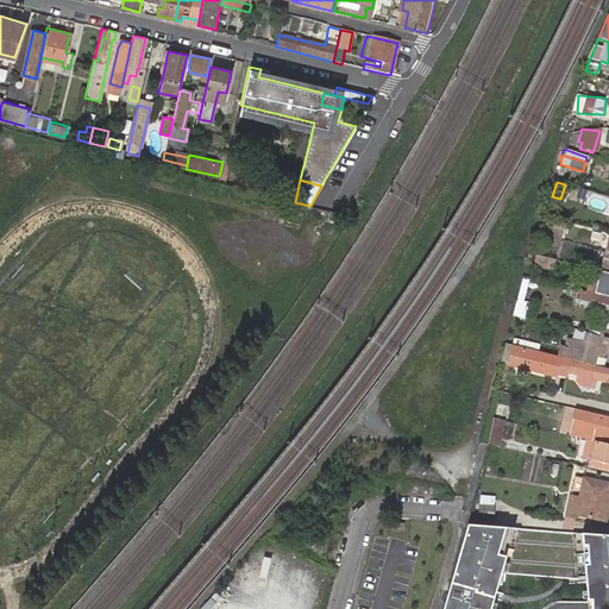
[(300,228),(305,212),(288,207),(283,223),(300,228)]
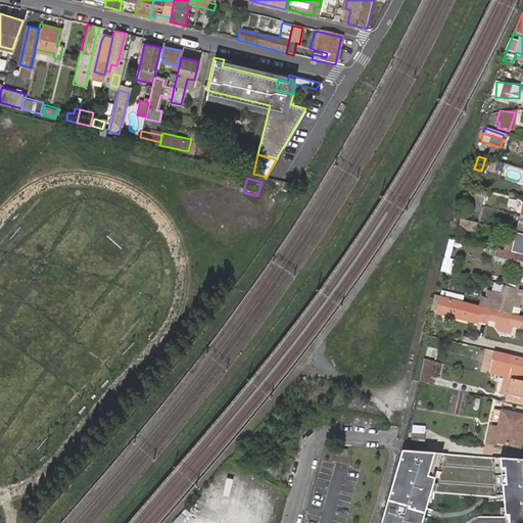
[(292,184),(283,182),(281,190),(289,192),(292,184)]
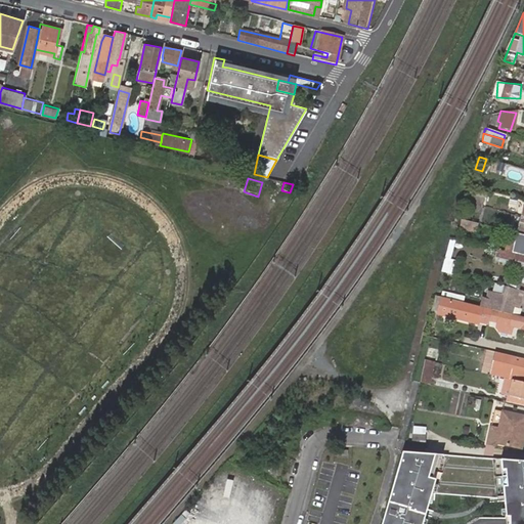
[(482,200),(469,195),(466,210),(479,213),(482,200)]
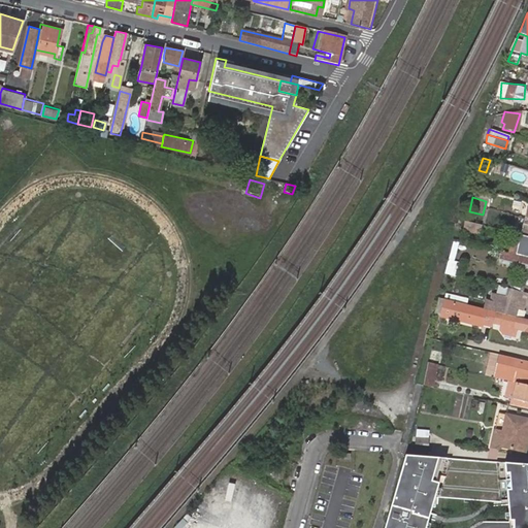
[(481,225),(467,222),(465,231),(479,234),(481,225)]
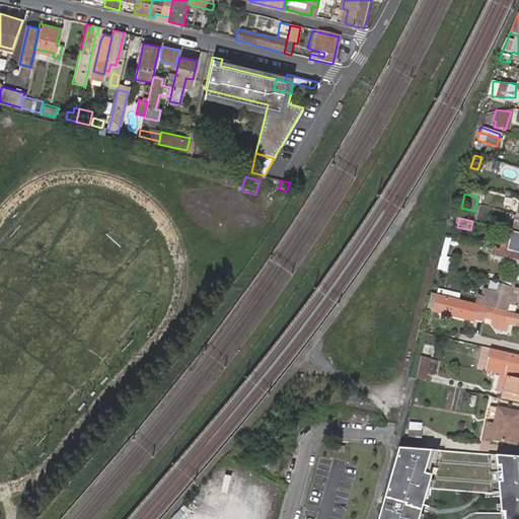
[(506,251),(511,230),(506,229),(501,250),(506,251)]
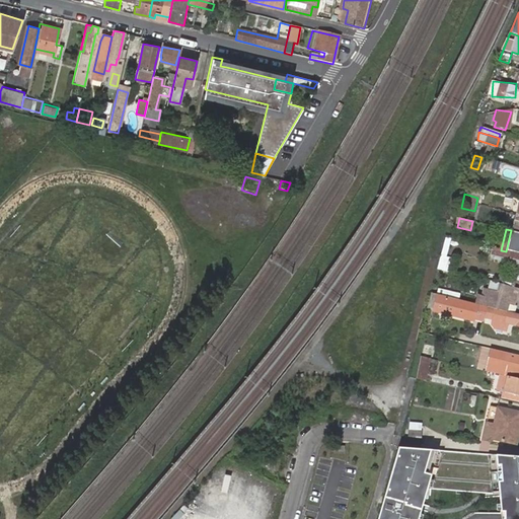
[(518,232),(511,230),(506,251),(518,254),(518,232)]
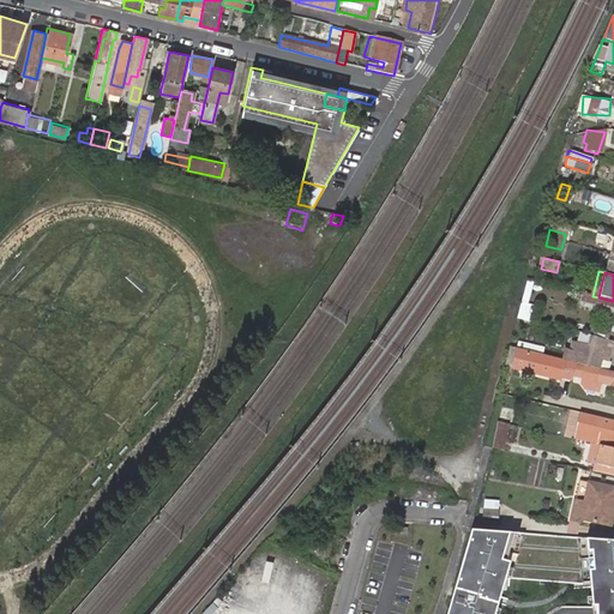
[(593,296),(589,295),(587,304),(613,309),(613,301),(599,298),(593,296)]
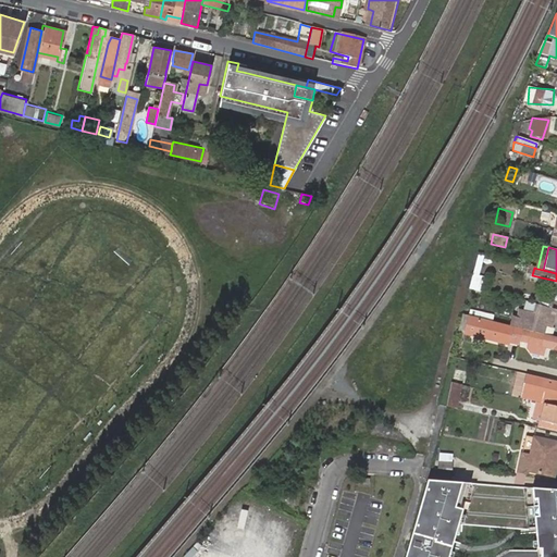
[(533,294),(531,304),(533,305),(551,309),(553,298),(533,294)]
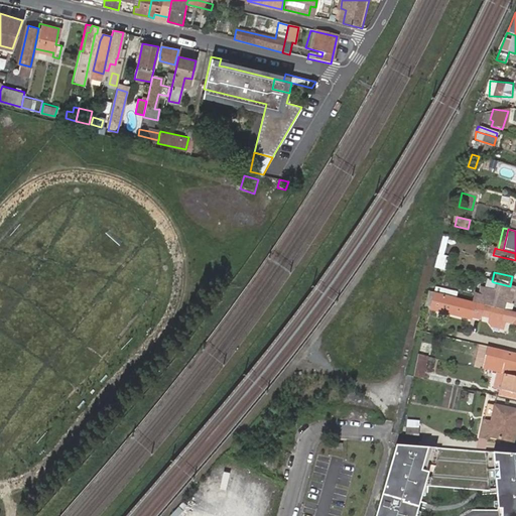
[(486,304),(503,308),(507,292),(512,293),(513,287),(510,286),(494,282),(493,288),(480,285),(478,294),(475,293),(473,301),(483,303),(486,304)]
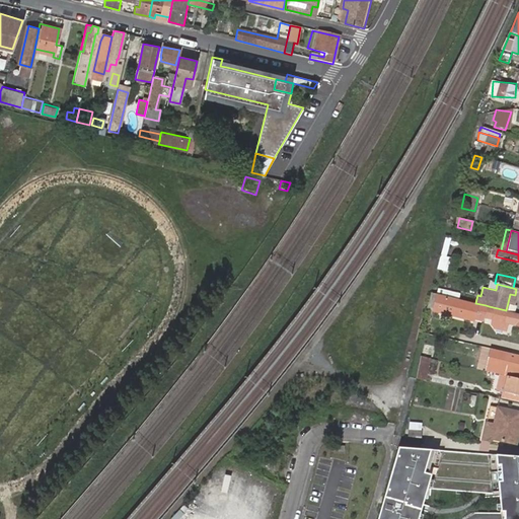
[(475,303),(439,294),(435,310),(439,311),(439,308),(442,308),(443,305),(453,308),(452,314),(471,319),(475,303)]
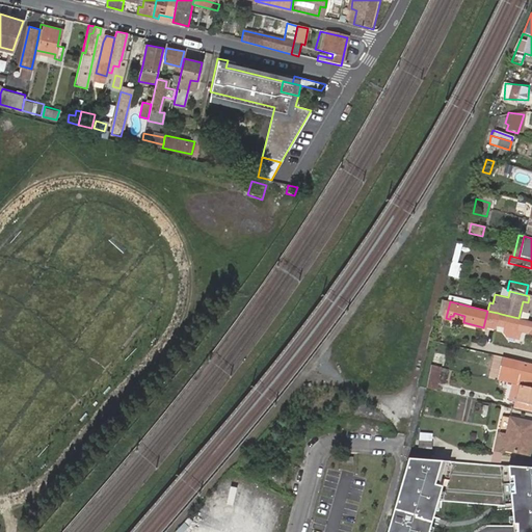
[(524,319),(528,302),(523,301),(519,318),(524,319)]
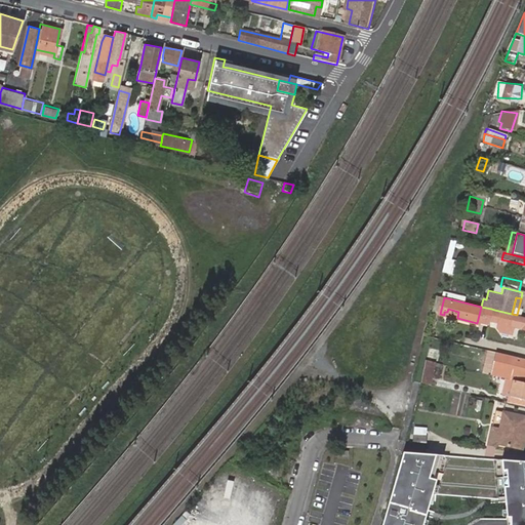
[(524,317),(517,315),(512,314),(494,310),(492,317),(503,320),(502,325),(524,329),(524,317)]
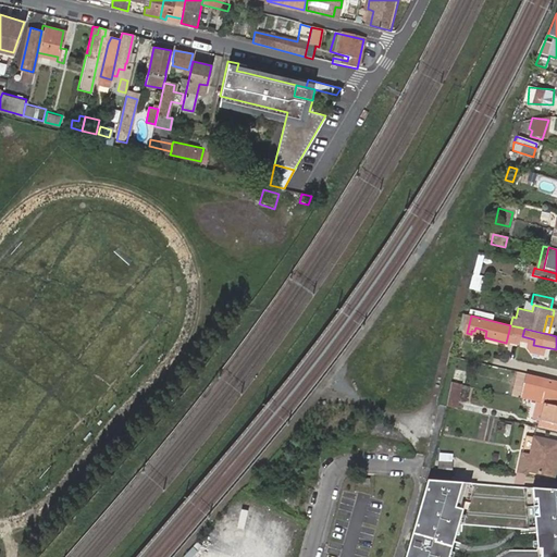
[(496,358),(494,367),(521,373),(523,364),(496,358)]
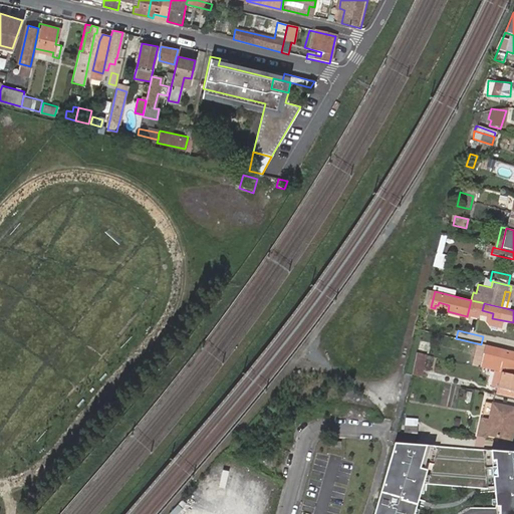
[(513,374),(513,351),(489,345),(484,368),(495,370),(502,372),(513,374)]
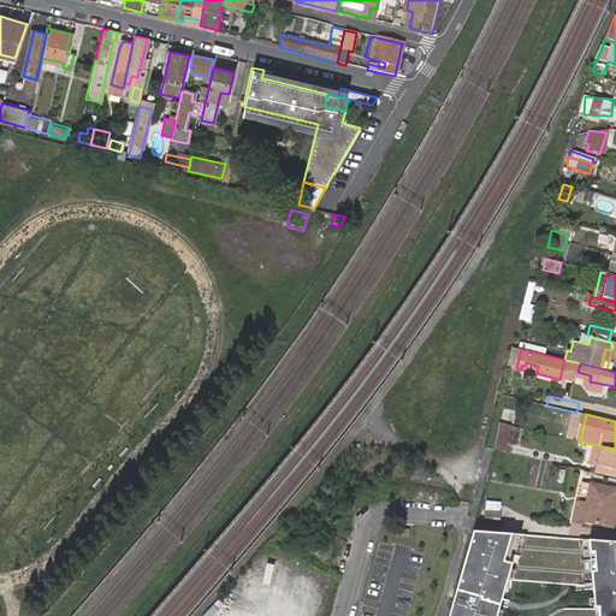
[(499,424),(492,450),(502,452),(508,426),(499,424)]
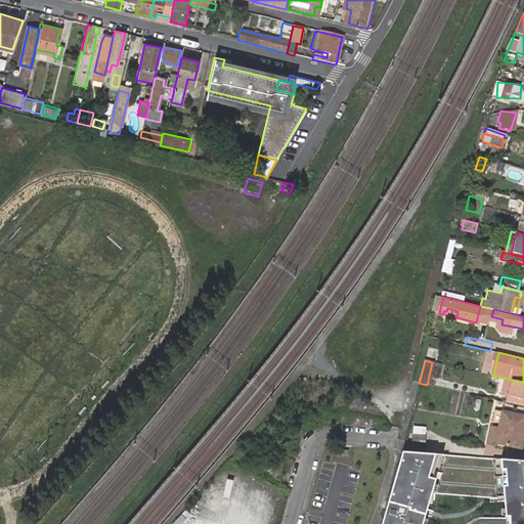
[(509,396),(512,380),(505,378),(501,394),(507,395),(509,396)]
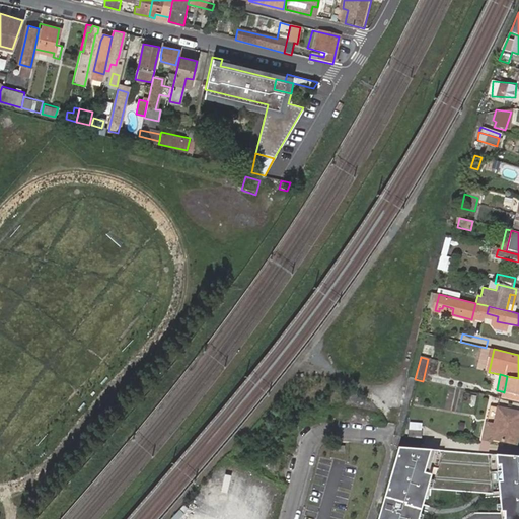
[(518,401),(518,378),(507,376),(504,392),(502,391),(500,398),(518,401)]
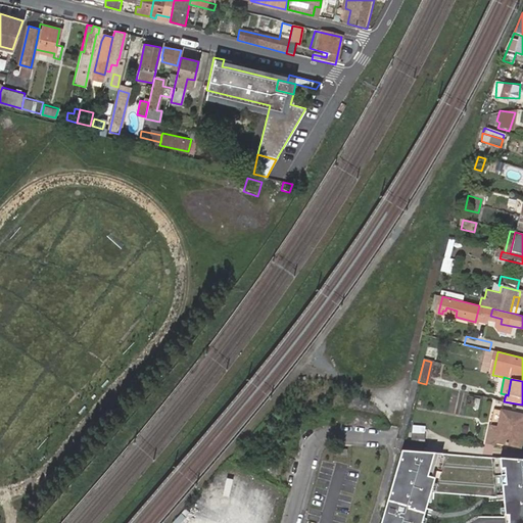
[(495,441),(517,446),(520,431),(522,431),(522,415),(503,411),(497,428),(489,426),(486,441),(495,444),(495,441)]
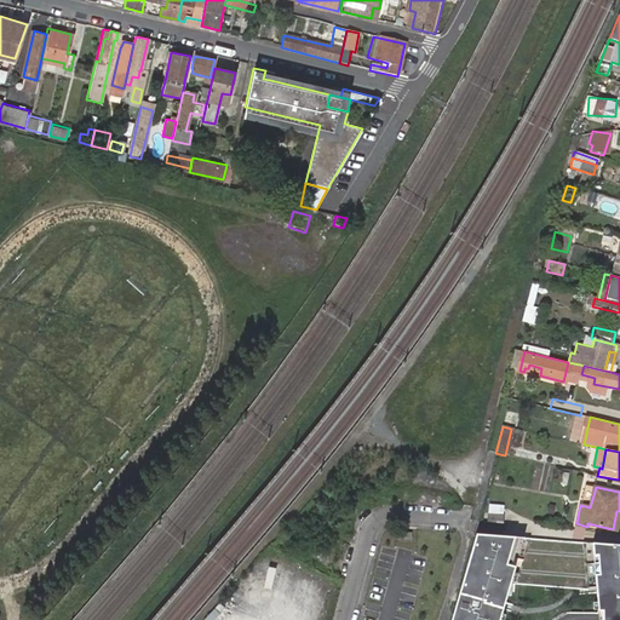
[(504,524),(505,505),(488,504),(486,523),(504,524)]
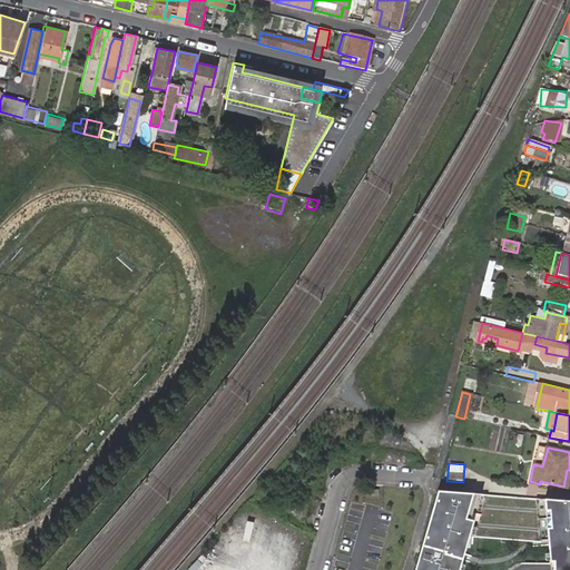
[(458,569),(479,495),(441,488),(418,569),(458,569)]
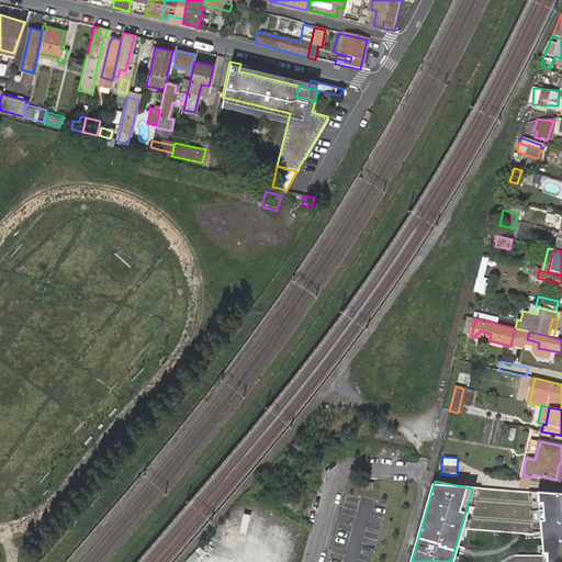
[(561,561),(561,491),(540,490),(540,502),(544,502),(546,518),(542,518),(543,552),(548,552),(549,561),(548,561),(561,561)]
